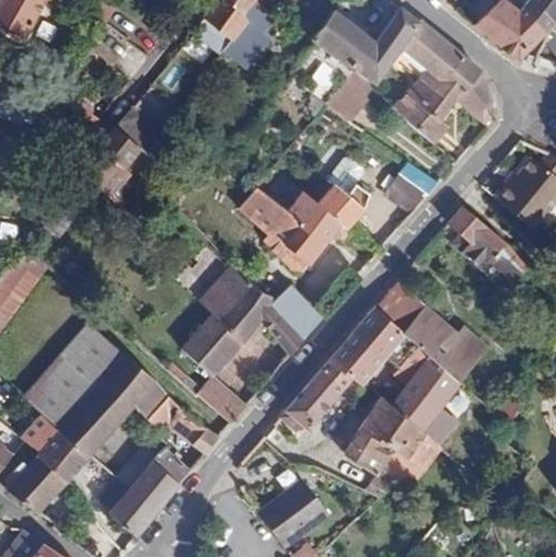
[(1,0),(0,2),(0,18),(26,33),(41,9),(47,0),(1,0)]
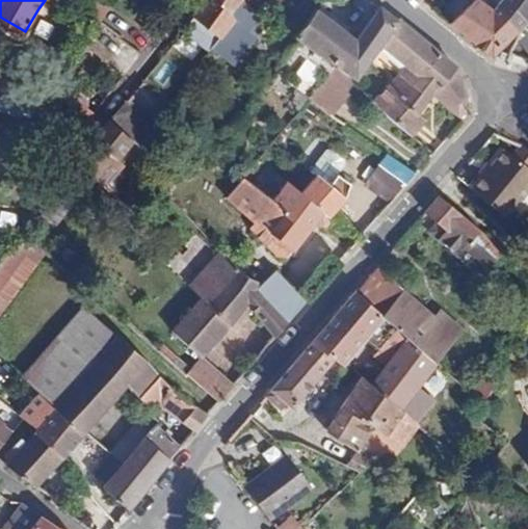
[(223,37),(226,34),(239,17),(233,14),(243,0),(209,0),(198,16),(223,37)]
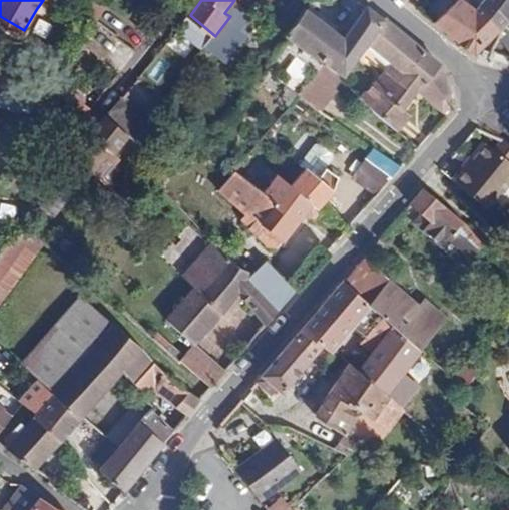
[(237,54),(248,40),(263,23),(237,0),(234,0),(224,13),(230,16),(217,33),(237,54)]
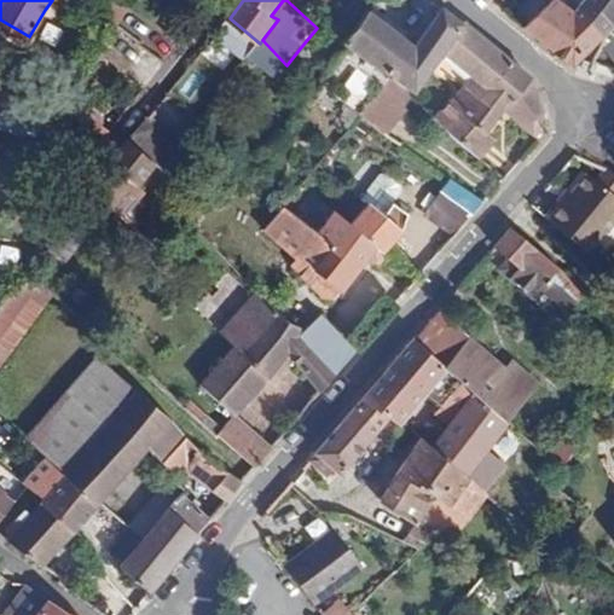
[(559,0),(529,27),(548,38),(545,40),(578,61),(604,32),(581,11),(568,0),(559,0)]
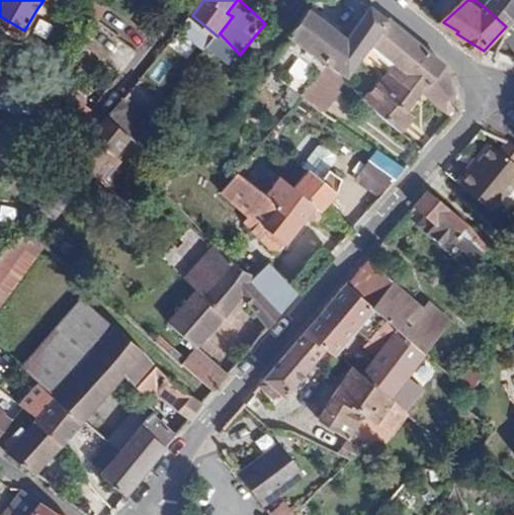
[(494,0),(487,9),(506,26),(513,17),(513,0),(494,0)]
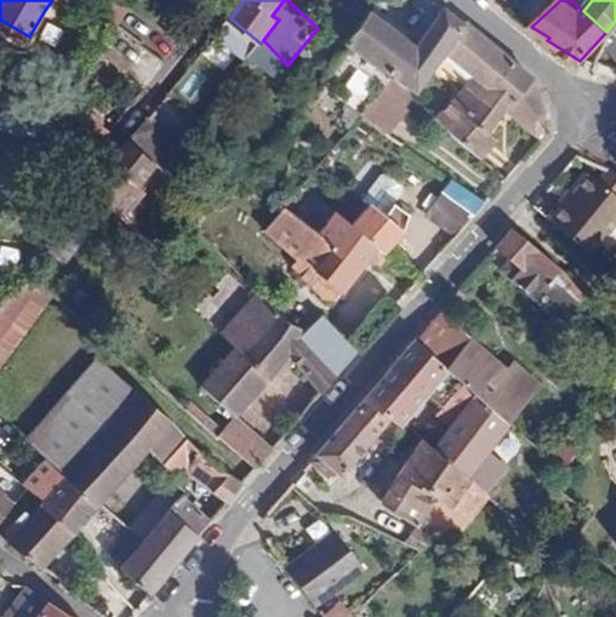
[(360,113),(389,133),(417,95),(448,53),(467,24),(443,5),(416,45),(369,11),(347,43),(352,47),(392,75),(360,113)]
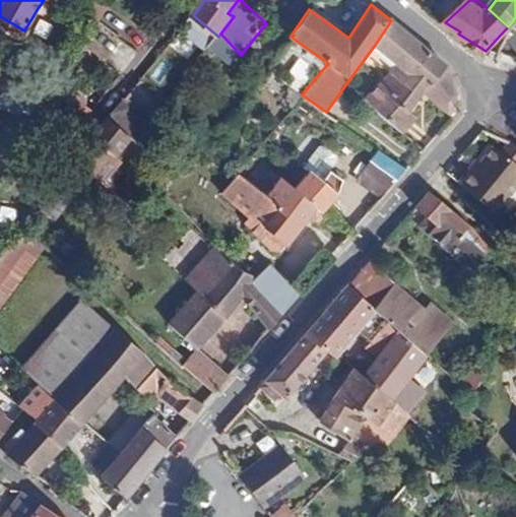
[(443,107),(456,117),(458,113),(456,93),(438,57),(393,17),(391,20),(375,45),(395,62),(389,71),(391,72),(368,99),(381,116),(403,132),(418,115),(409,109),(426,88),(443,107)]
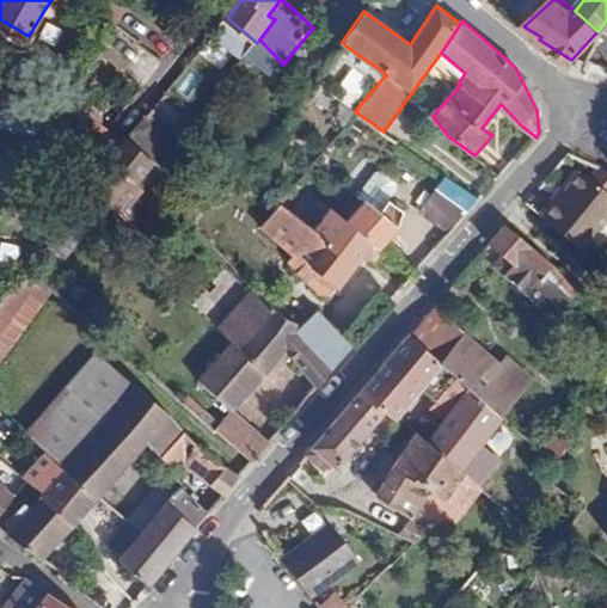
[(363,97),(379,75),(361,62),(345,84),(363,97)]
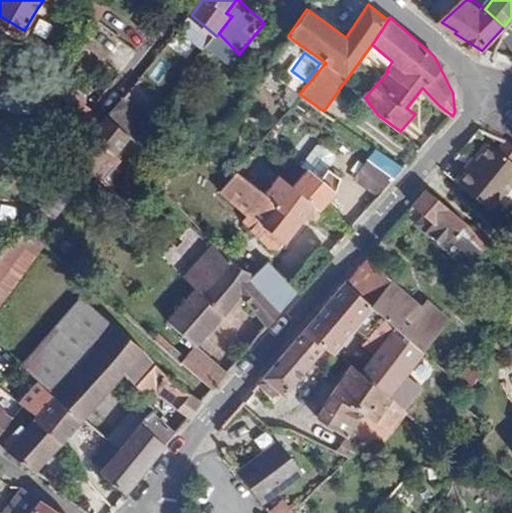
[(40,88),(50,88),(57,78),(41,77),(40,88)]
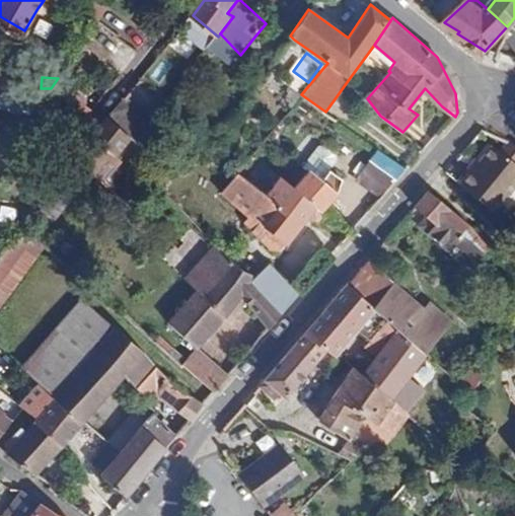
[(107,116),(132,135),(138,138),(155,117),(126,93),(107,116)]
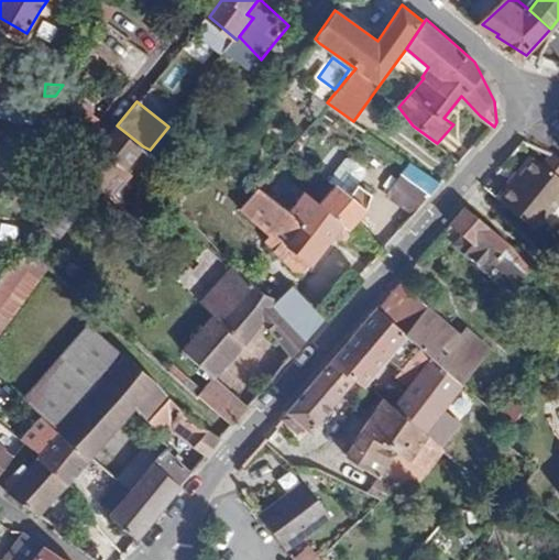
[(110,133),(80,171),(107,191),(143,146),(117,125),(110,133)]
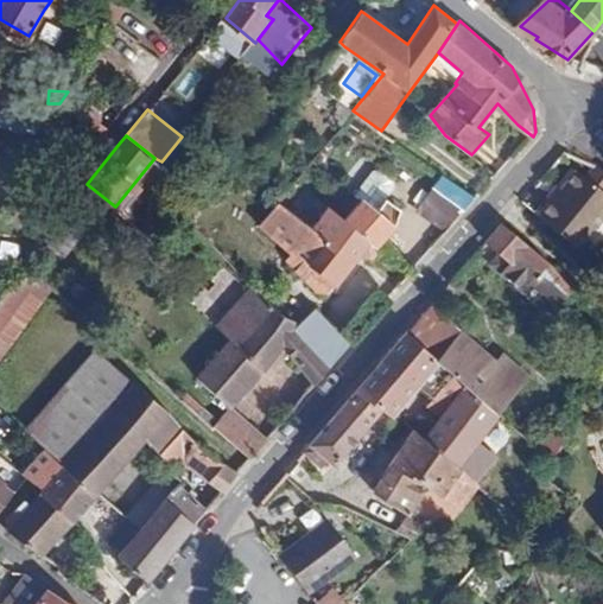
[(602,166),(596,164),(586,176),(602,189),(602,166)]
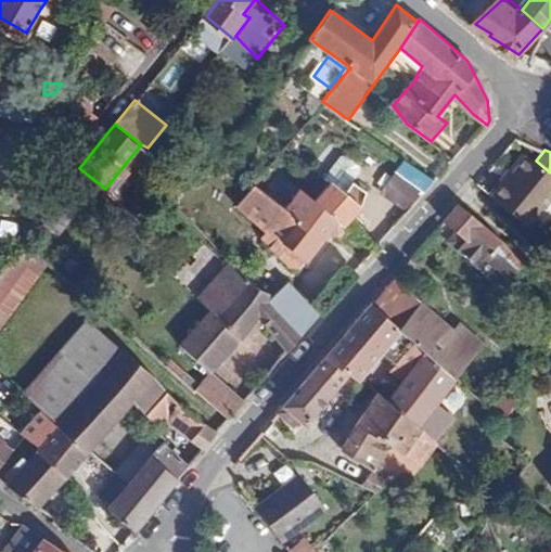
[(504,176),(489,193),(528,227),(550,199),(550,172),(536,161),(529,155),(515,172),(508,179),(504,176)]
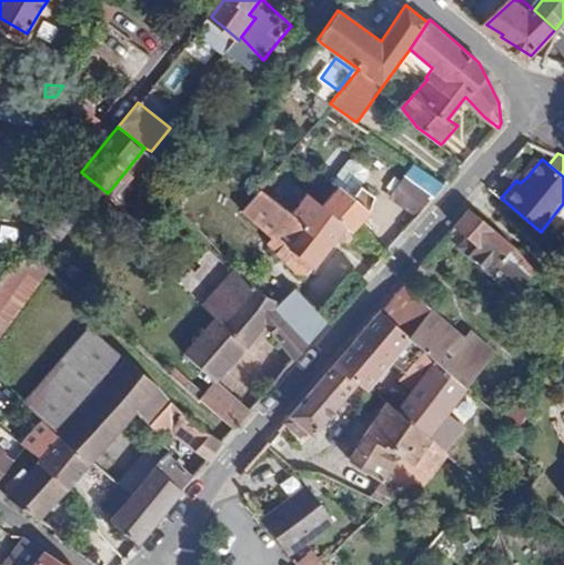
[(451,180),(422,161),(399,193),(421,210),(451,180)]
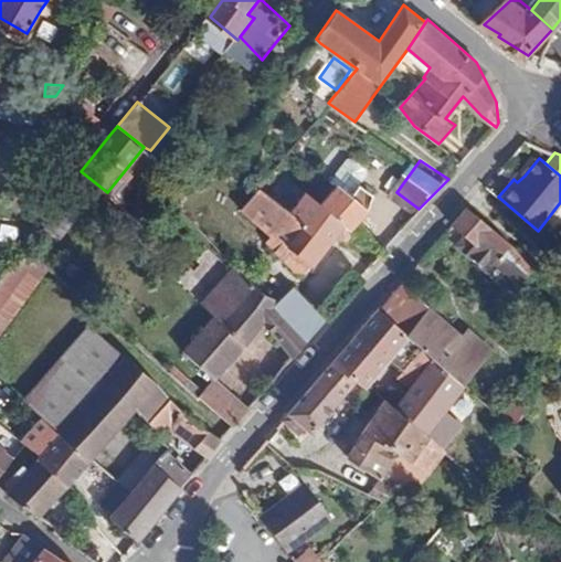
[(520,172),(514,179),(517,182),(525,176),(520,172)]
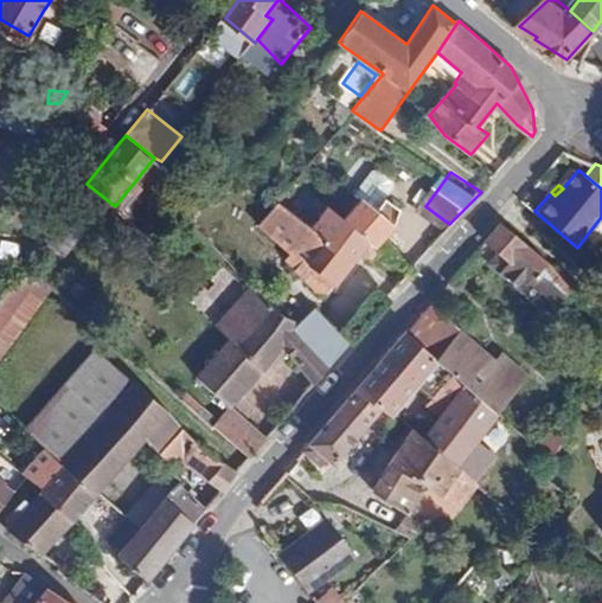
[(376,244),(380,239),(398,220),(402,205),(390,196),(376,210),(360,199),(344,217),(376,244)]
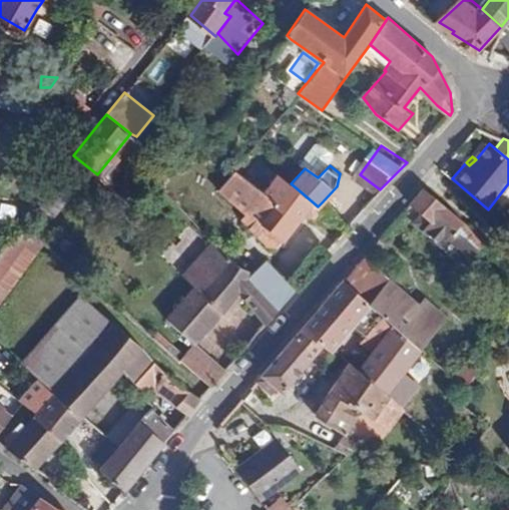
[(235,172),(220,189),(235,202),(230,208),(273,244),(280,245),(308,213),(315,219),(323,210),(318,206),(291,183),(281,175),(263,195),(235,172)]
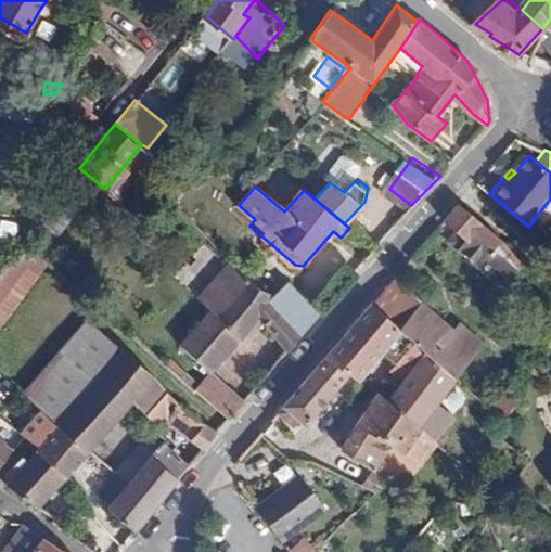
[(498,236),(460,206),(445,222),(457,231),(448,242),(503,286),(522,264),(498,236)]
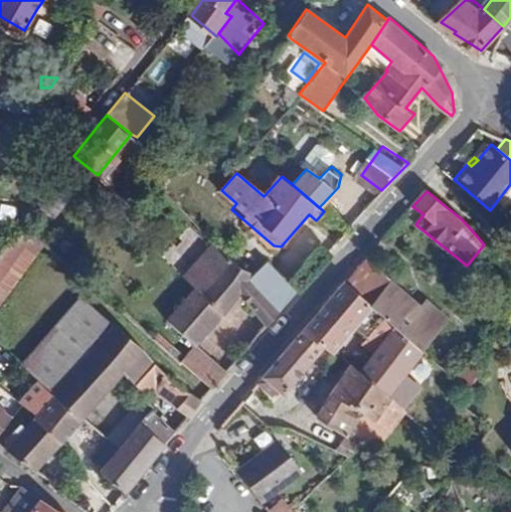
[(354,205),(363,214),(368,210),(358,200),(354,205)]
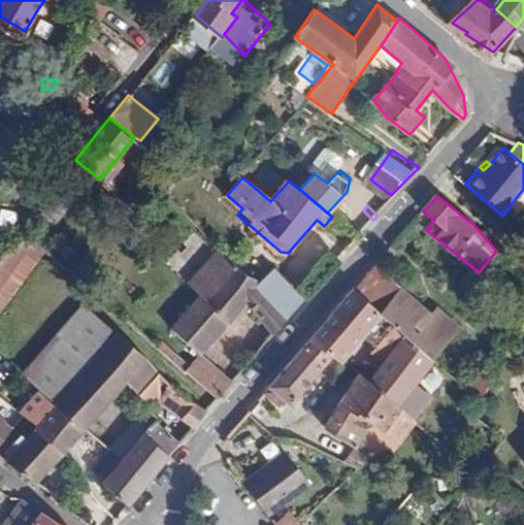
[(11,247),(0,262),(0,290),(35,243),(23,232),(21,234),(11,247)]
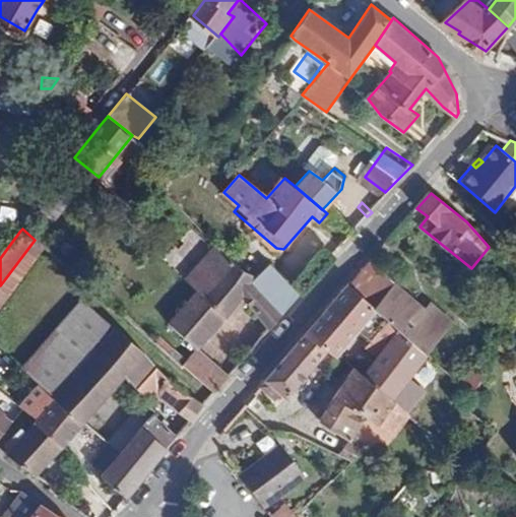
[(171,322),(201,349),(229,317),(246,302),(270,330),(283,316),(252,283),(253,276),(243,270),(220,249),(191,280),(199,288),(171,322)]
